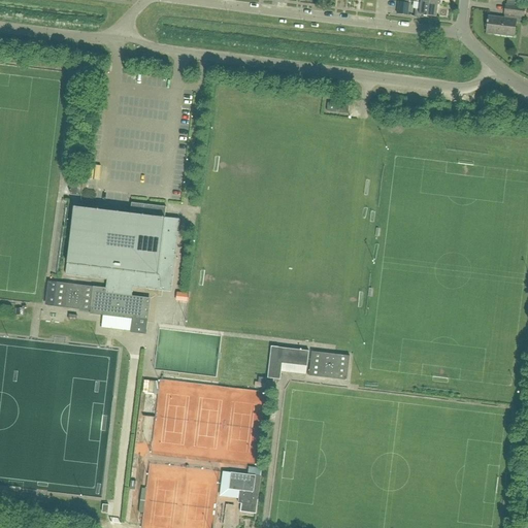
[(407,15),(409,3),(399,2),(397,14),(407,15)]
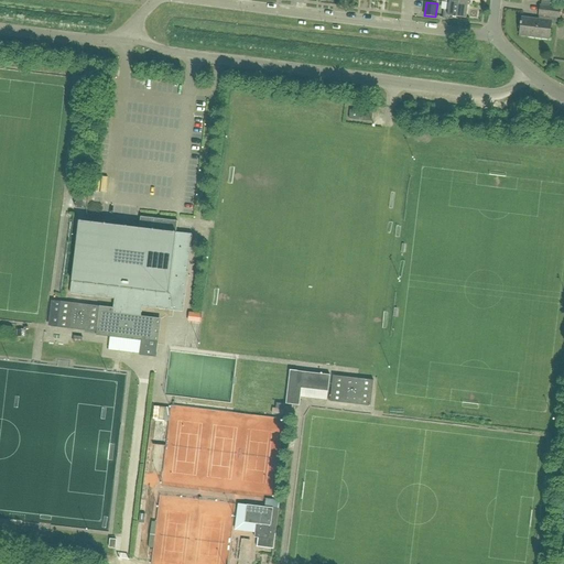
[(466,19),(468,6),(449,3),(448,10),(444,10),(443,19),(448,20),(449,17),(466,19)]
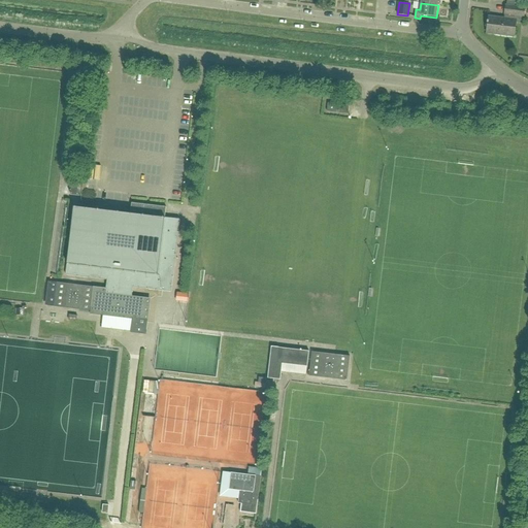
[(524,17),(525,8),(505,6),(504,14),(506,14),(506,20),(489,18),(487,33),(515,37),(517,15),(524,17)]
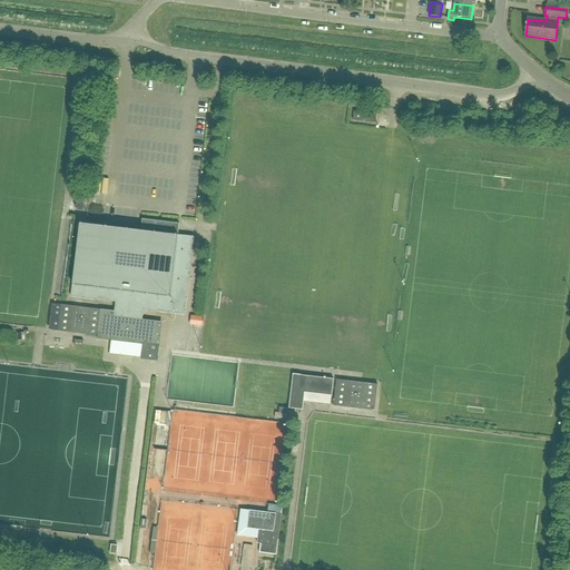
[(376,124),(377,115),(354,112),(353,121),(376,124)]
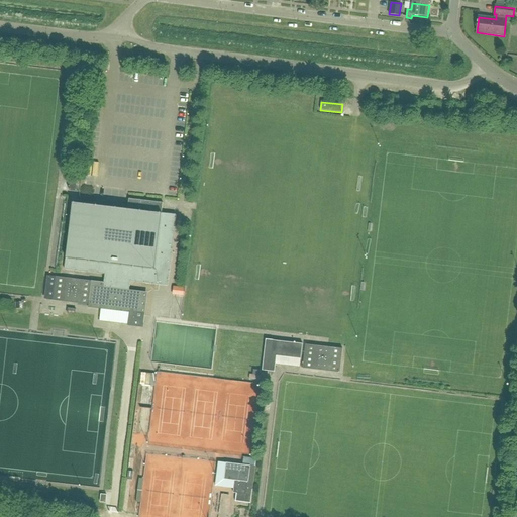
[(64,270),(105,275),(104,283),(104,288),(128,291),(129,282),(143,283),(168,286),(176,215),(161,213),(163,203),(128,199),(127,209),(72,203),(64,270)]
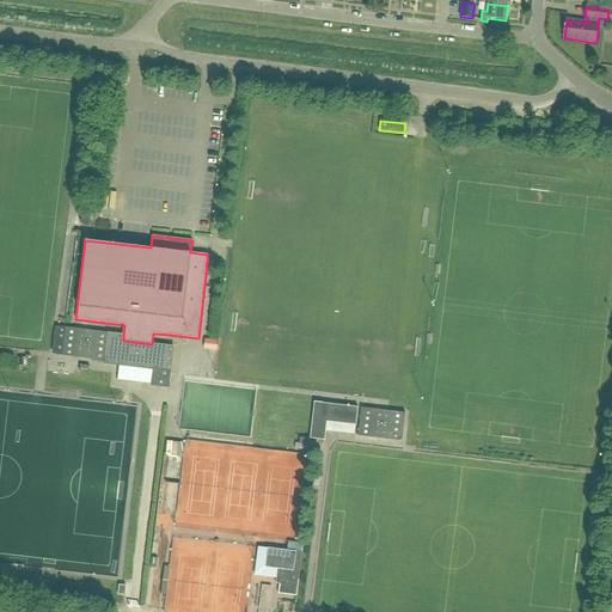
[(123,335),(56,326),(53,355),(104,361),(104,363),(153,369),(151,386),(169,389),(173,348),(152,344),(123,341),(123,335)]
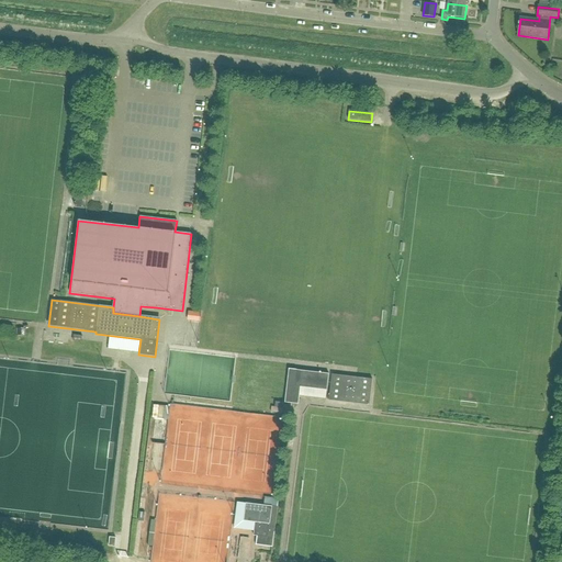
[(189,311),(188,319),(200,321),(201,312),(189,311)]
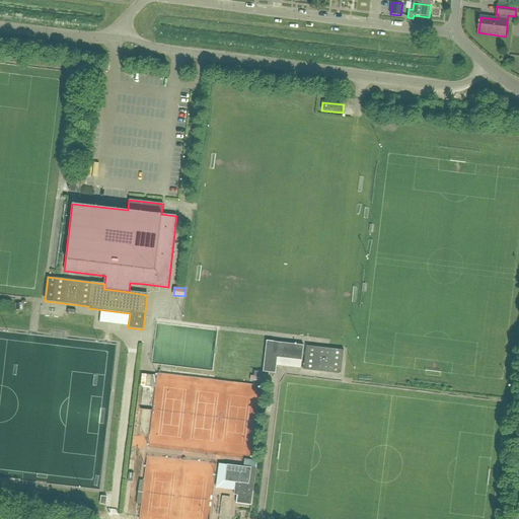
[(276,374),(278,358),(301,361),(303,346),(275,343),(275,342),(267,341),(263,372),(276,374)]
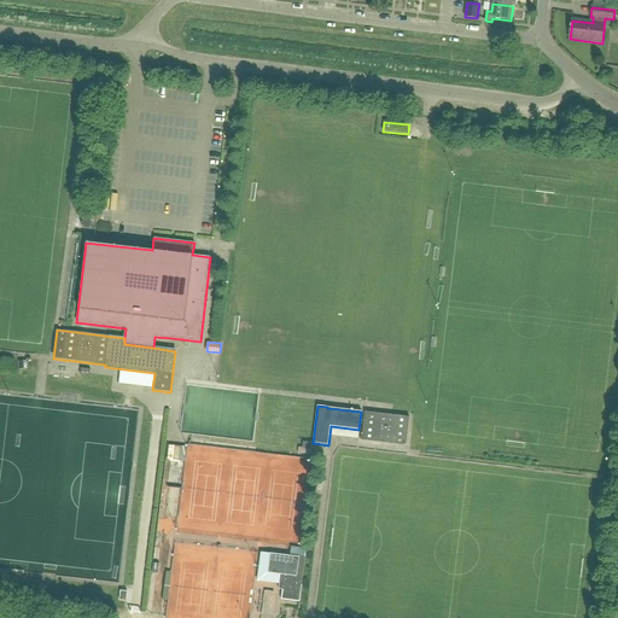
[(406,445),(409,418),(365,412),(361,441),(406,445)]
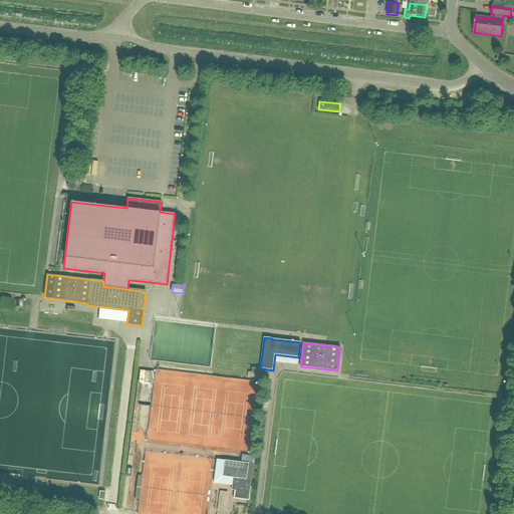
[(254,465),(249,464),(225,461),(223,477),(234,478),(233,486),(232,490),(235,491),(234,499),(249,501),(254,465)]
